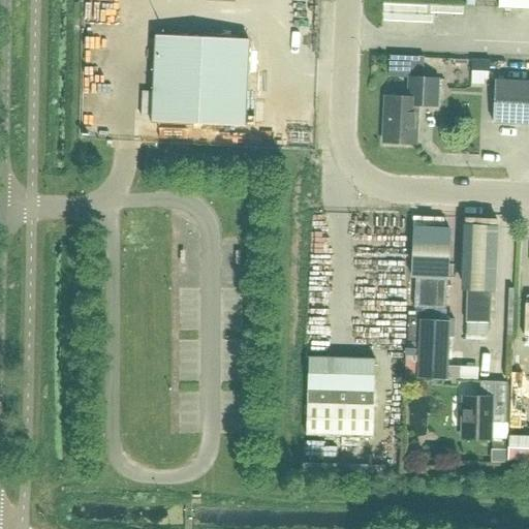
[(99,0),(99,8),(114,9),(114,0),(99,0)]
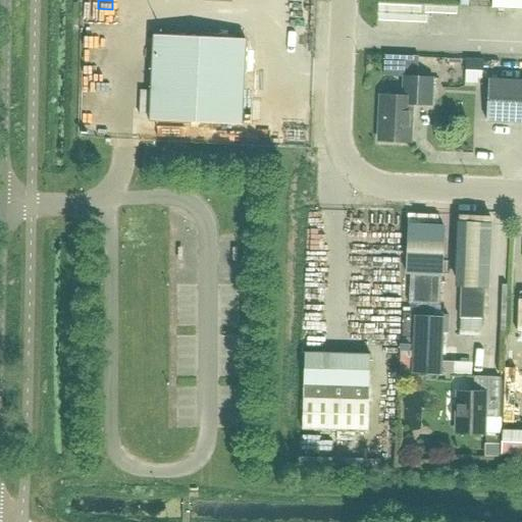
[(521,0),(491,0),(491,8),(521,9),(521,0)]
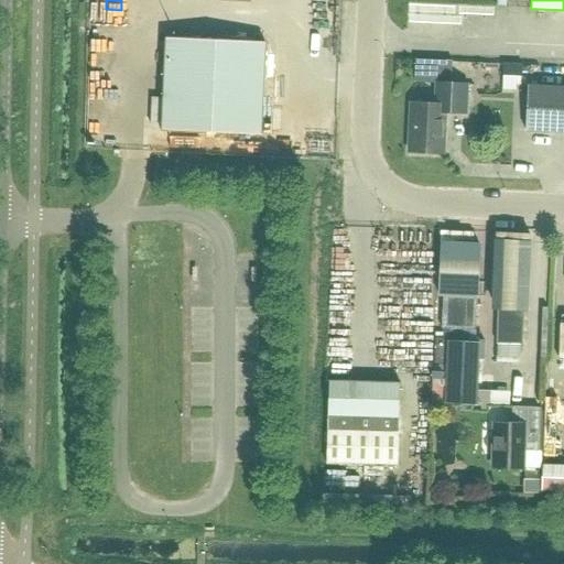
[(266,43),(166,38),(162,130),(261,136),(266,43)]
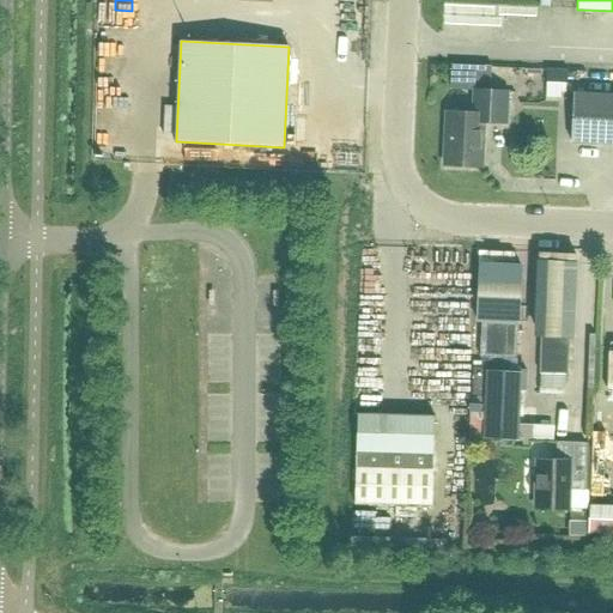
[(508,91),(474,90),(473,113),(447,111),(444,167),(481,168),(483,122),(507,123),(508,91)]
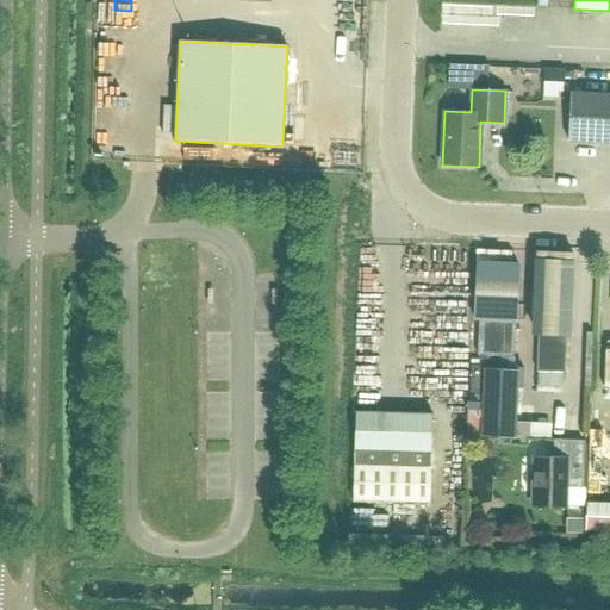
[(609,94),(571,93),(568,142),(609,143),(609,94)]
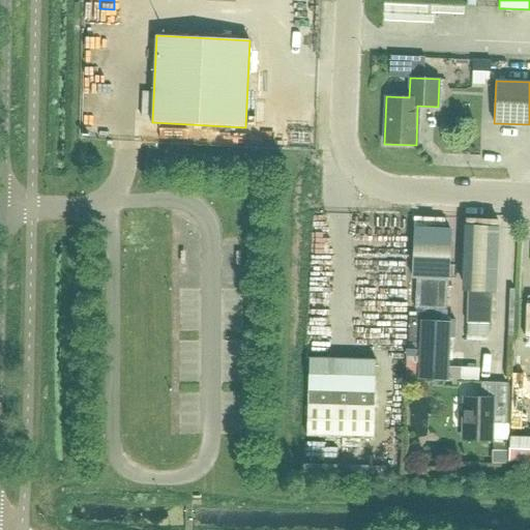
[(414,248),(446,247),(445,216),(412,218),(414,248)]
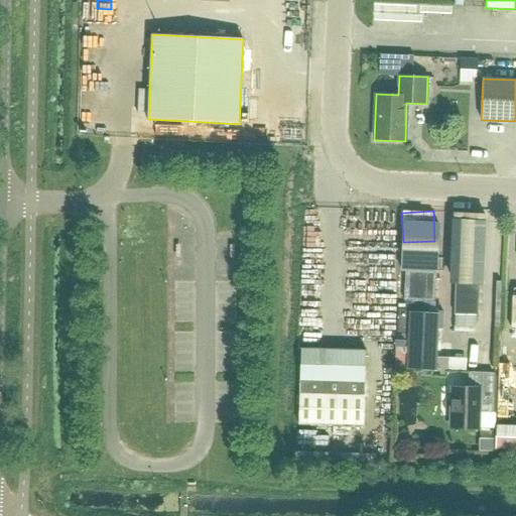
[(400,270),(436,270),(436,244),(400,244),(400,270)]
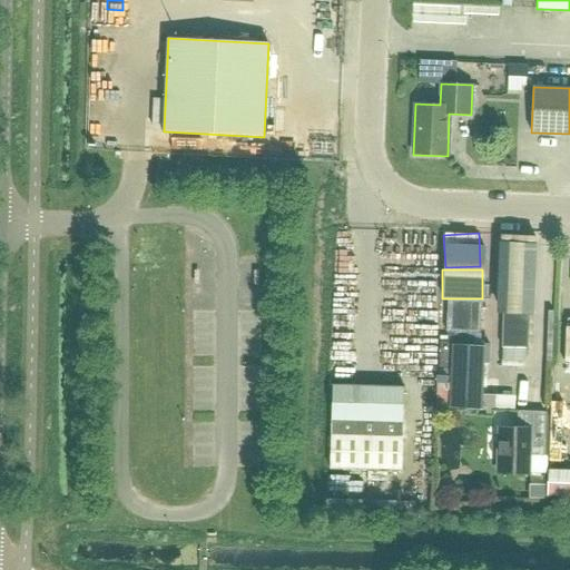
[(481,302),(449,301),(446,333),(480,335),(481,302)]
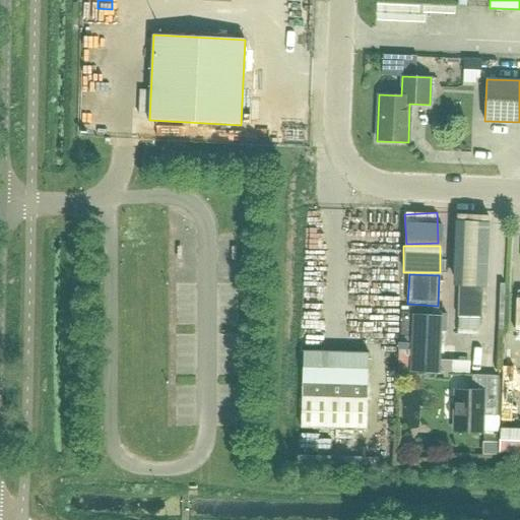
[(480,287),(457,286),(456,319),(479,319),(480,287)]
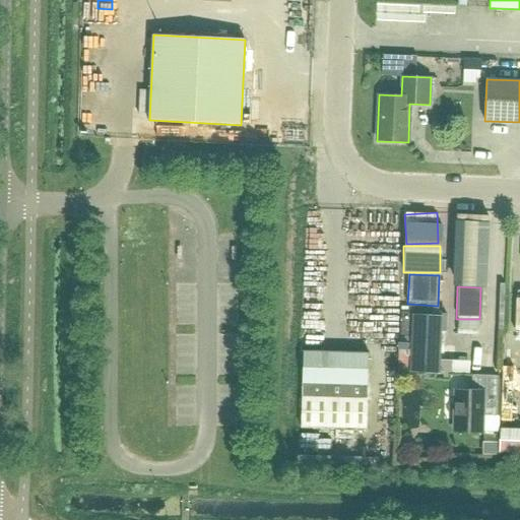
[(442,316),(412,314),(411,345),(398,345),(397,371),(410,372),(439,374),(442,316)]
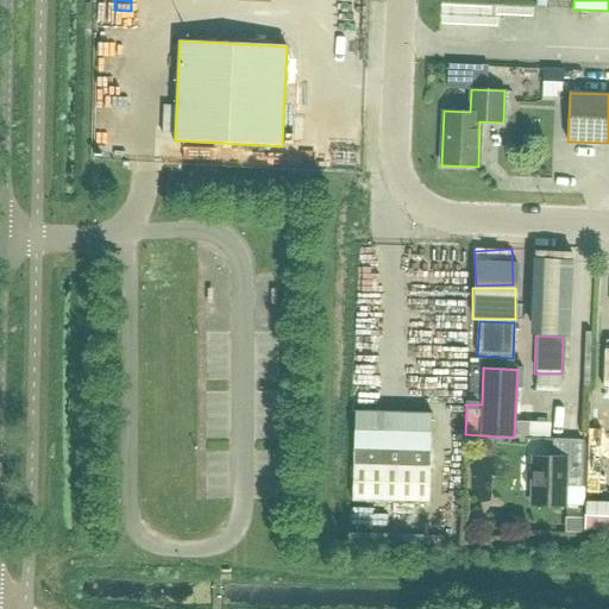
[(432,414),(355,412),(352,502),(429,503),(432,414)]
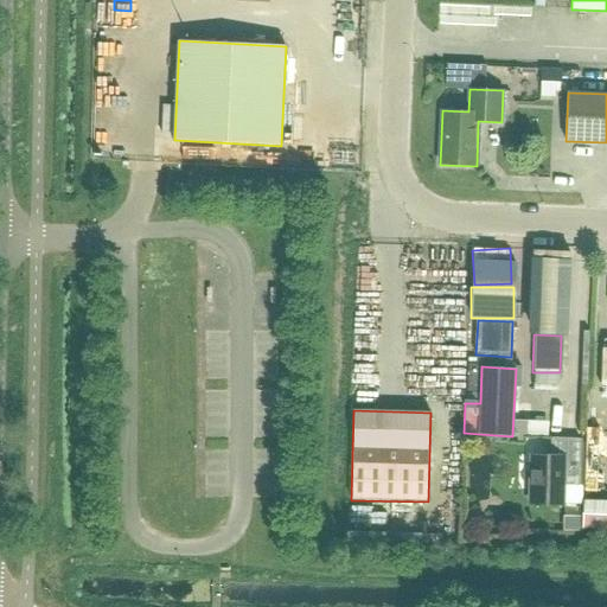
[(549,432),(549,419),(528,417),(528,432),(549,432)]
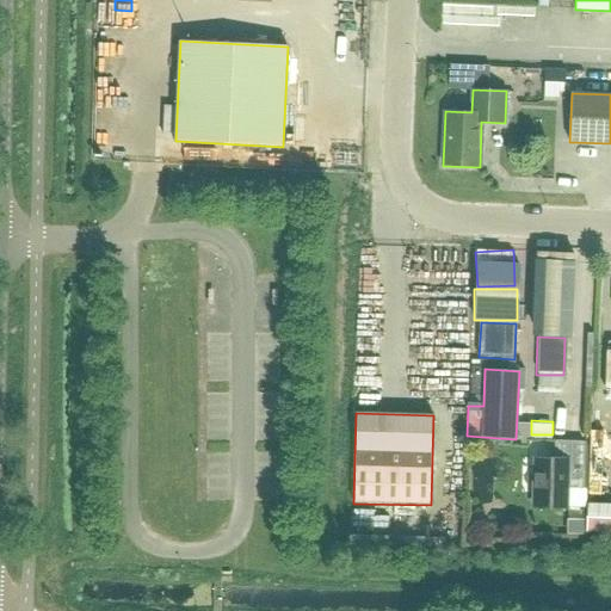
[(584,442),(554,440),(554,460),(535,458),(534,507),(566,508),(566,491),(585,491),(586,477),(582,477),(584,442)]
